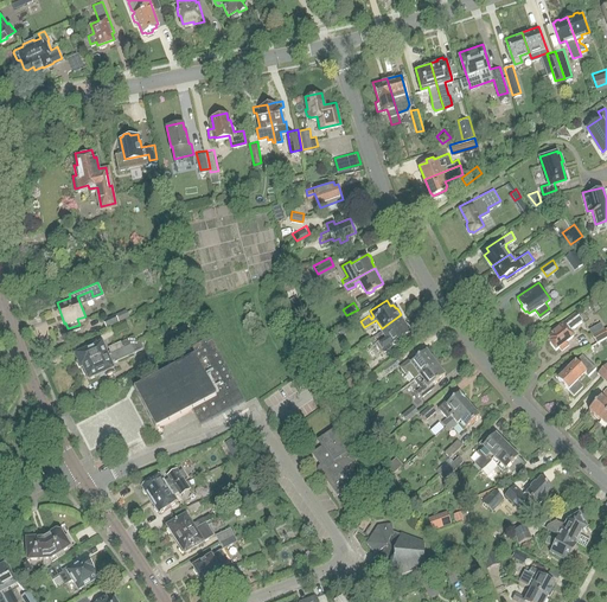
[(126,306),(103,318),(107,325),(129,313),(126,306)]
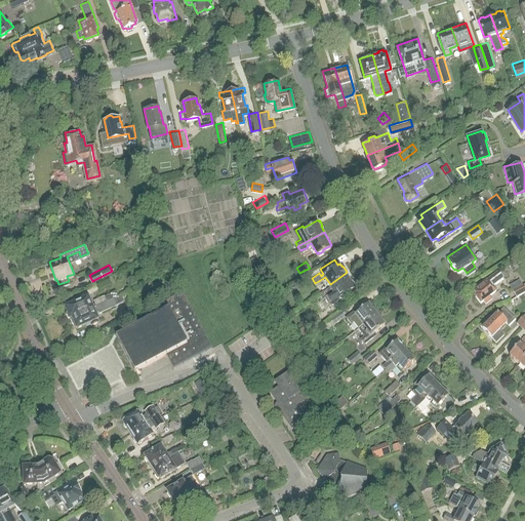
[(491,295),(490,293),(495,288),(492,284),(503,276),(497,269),(486,277),(486,276),(478,283),(479,285),(474,289),(476,292),(475,293),(480,301),(483,297),(485,301),(491,295)]
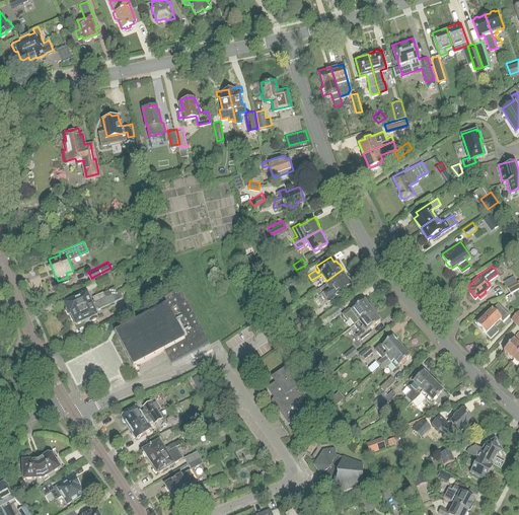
[(342,270),(326,281),(315,288),(319,293),(320,292),(325,299),(335,294),(335,293),(336,292),(337,292),(340,290),(340,289),(351,283),(350,281),(351,280),(351,278),(349,275),(347,274),(346,275),(342,270)]
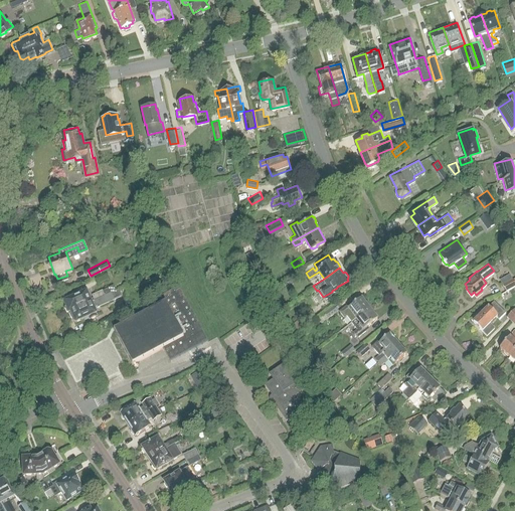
[(106,269),(95,275),(98,280),(108,275),(106,269)]
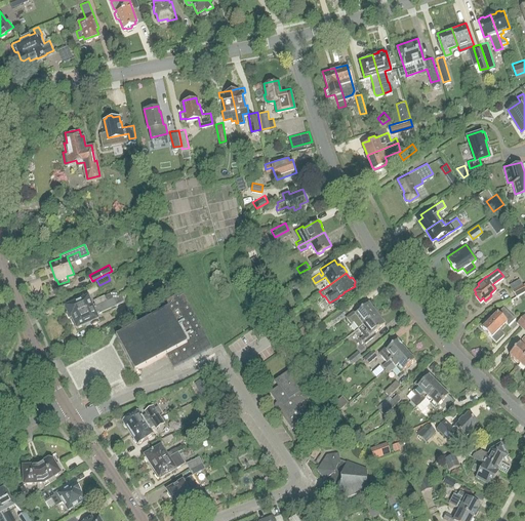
[(304,275),(291,282),(294,288),(307,281),(304,275)]
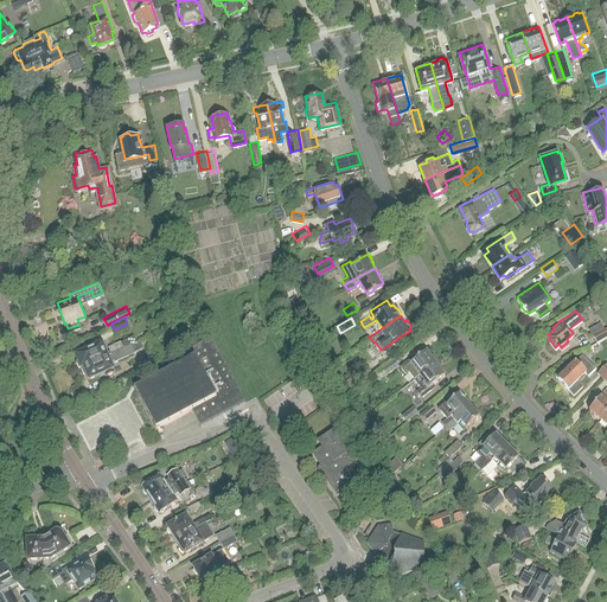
[(601,326),(590,332),(595,340),(606,334),(601,326)]
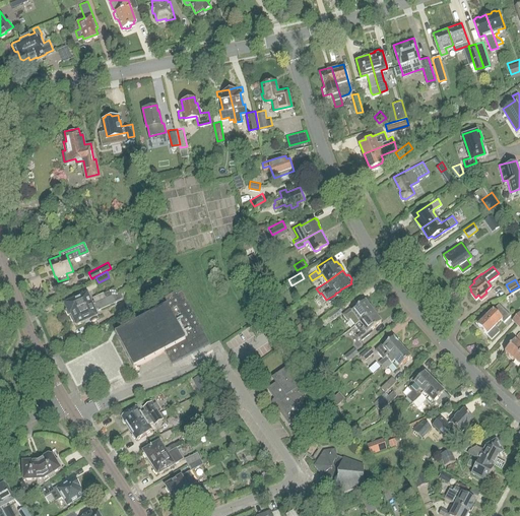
[(120,297),(115,284),(105,288),(108,296),(69,313),(71,317),(74,318),(76,322),(88,317),(90,319),(99,316),(94,308),(120,297)]
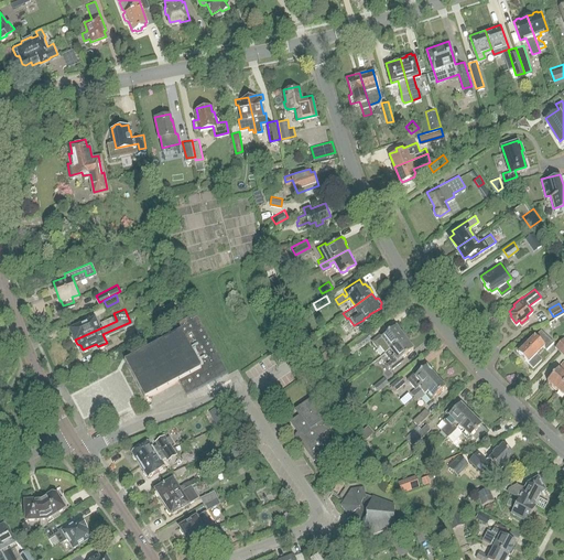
[(186,391),(215,376),(220,373),(221,375),(226,373),(225,370),(227,369),(196,310),(159,330),(163,337),(125,358),(144,396),(179,378),(186,391)]
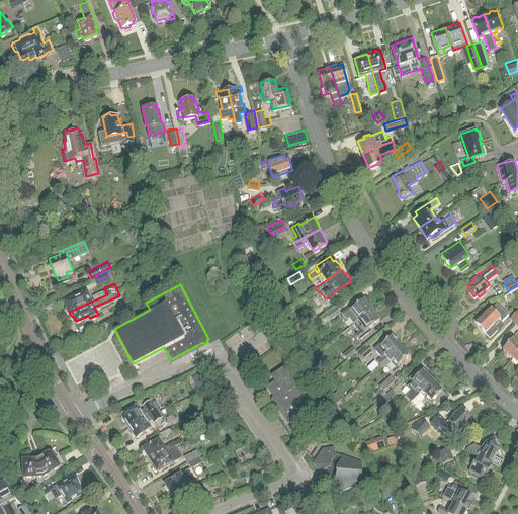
[(107,294),(104,287),(92,292),(94,296),(90,297),(86,287),(77,290),(79,293),(64,300),(66,305),(66,306),(68,310),(69,310),(69,312),(107,294)]
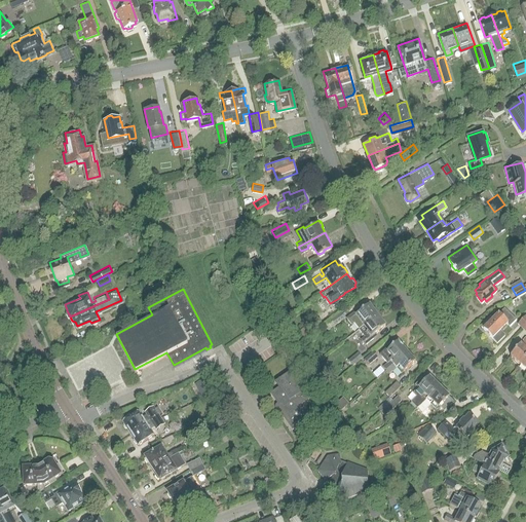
[(378,309),(375,306),(373,306),(369,301),(362,307),(361,305),(346,315),(351,323),(354,321),(359,326),(363,322),(376,311),(378,309)]
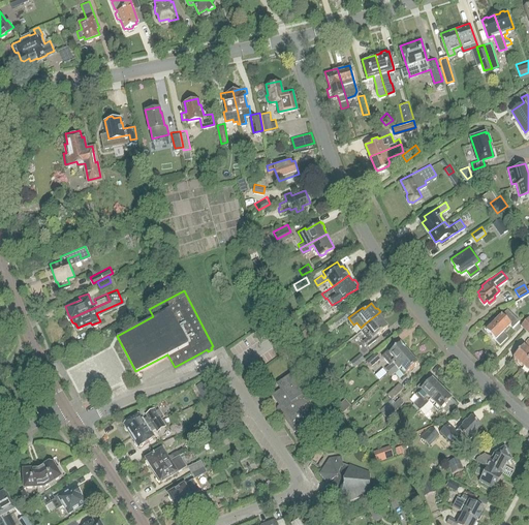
[(495,338),(500,342),(507,335),(503,330),(510,322),(512,326),(519,319),(507,307),(496,318),(493,315),(484,325),(486,328),(486,329),(488,331),(492,336),(493,335),(495,338)]
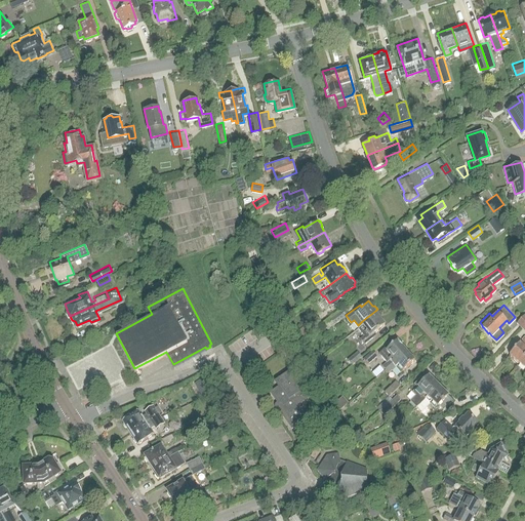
[(340,310),(330,317),(334,322),(344,315),(340,310)]
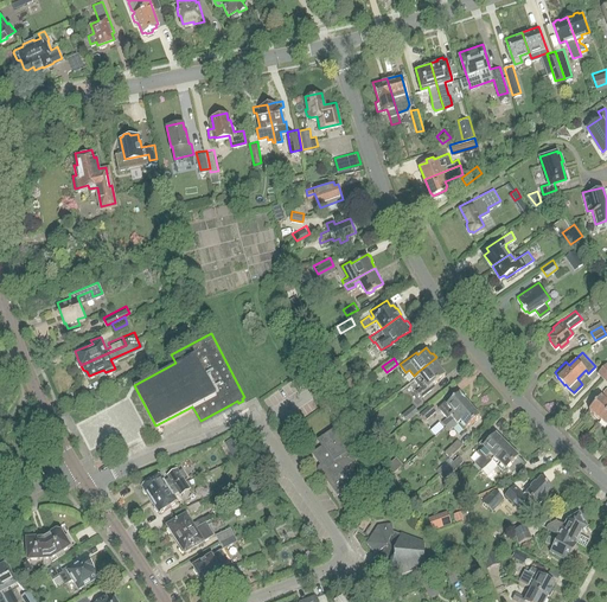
[(434,359),(419,371),(414,376),(421,385),(416,389),(421,395),(432,386),(429,384),(445,372),(434,359)]
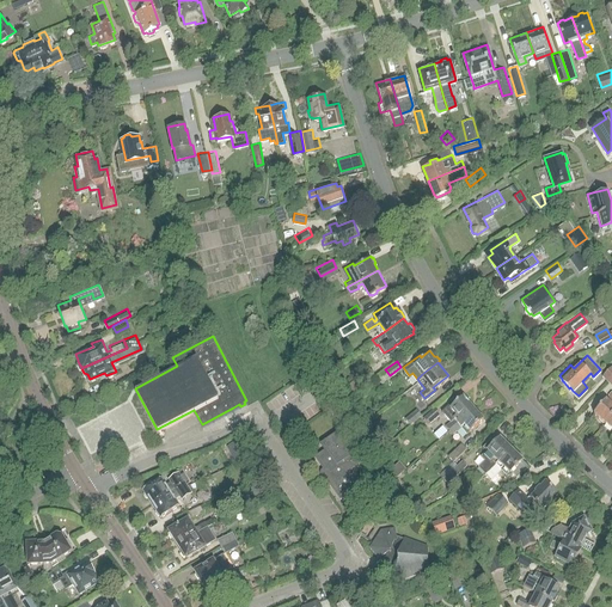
[(611,363),(611,362),(601,373),(611,384),(611,363)]
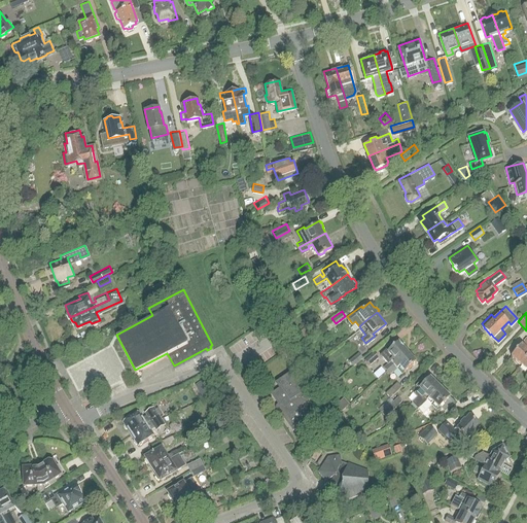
[(318,316),(309,323),(312,327),(322,321),(318,316)]
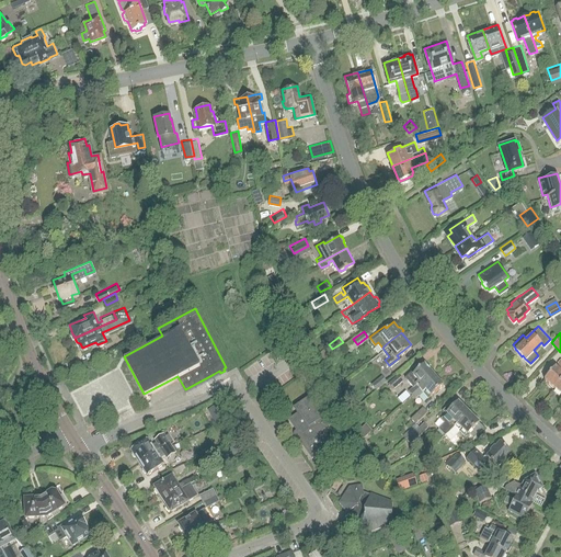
[(545,377),(554,386),(560,377),(560,359),(557,365),(556,364),(545,377)]
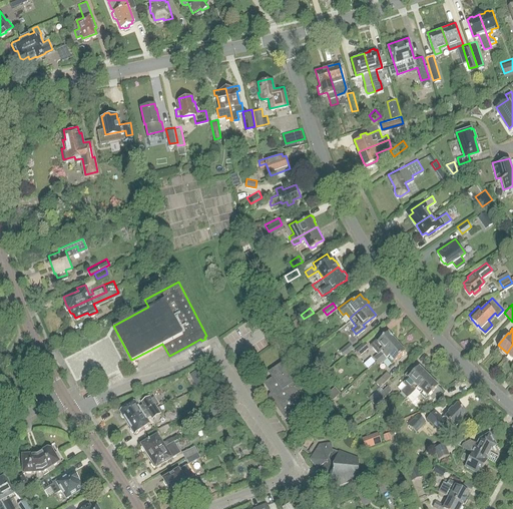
[(370,343),(372,345),(377,352),(374,355),(377,359),(397,341),(393,336),(393,334),(391,331),(389,332),(388,331),(378,340),(376,338),(370,343)]
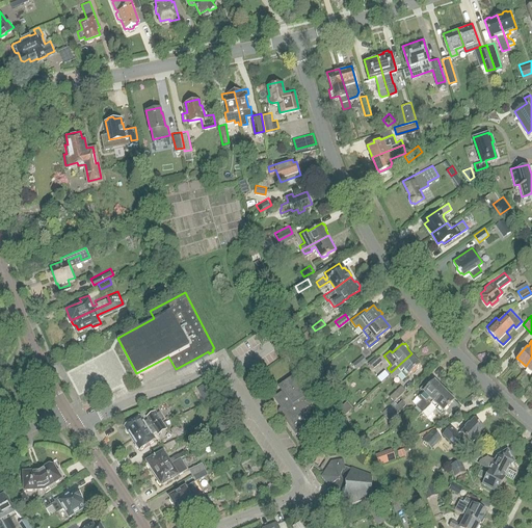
[(379,352),(369,361),(373,366),(383,358),(379,352)]
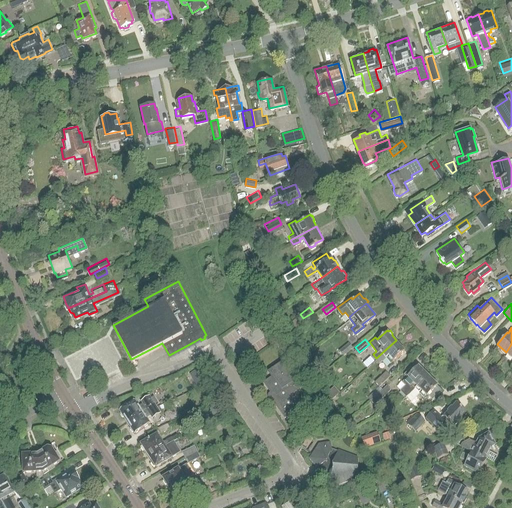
[(385,355),(391,361),(404,349),(396,340),(376,358),(378,361),(385,355)]
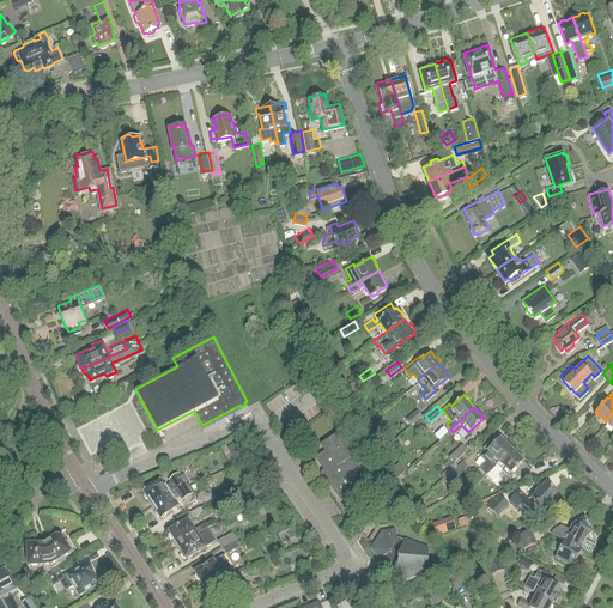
[(417,408),(406,417),(411,423),(422,413),(417,408)]
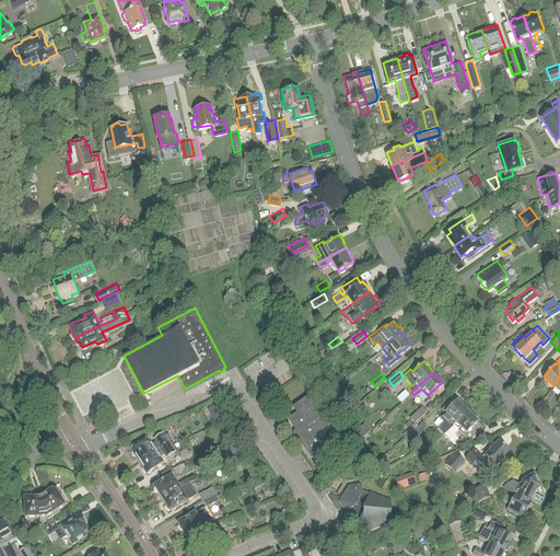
[(293,403),(298,408),(289,415),(303,436),(300,437),(311,453),(314,451),(321,461),(337,449),(331,442),(321,426),(329,419),(324,412),(322,413),(308,393),(293,403)]
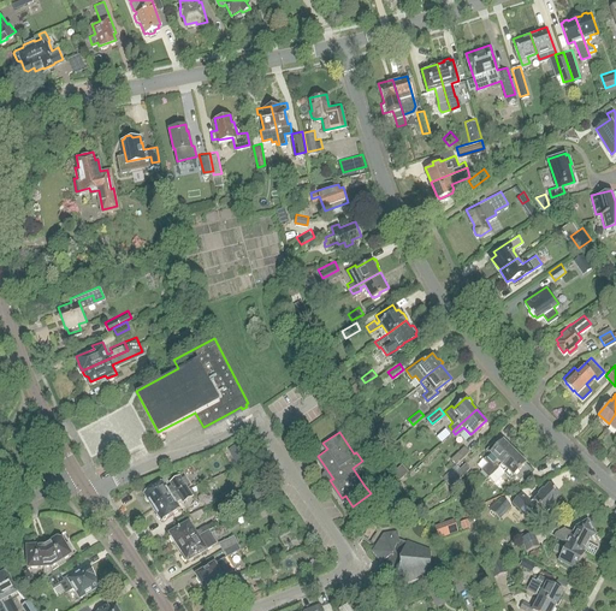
[(491,473),(514,449),(503,438),(497,443),(493,439),(486,448),(490,450),(484,457),(487,461),(481,467),(489,475),(491,473)]
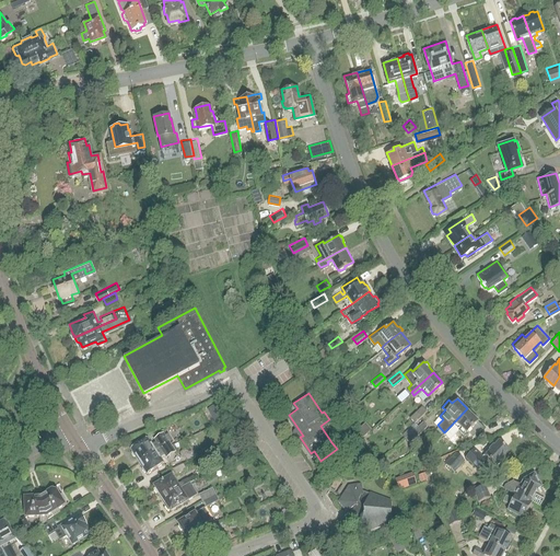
[(218,400),(208,406),(211,409),(212,408),(219,417),(226,413),(218,400)]
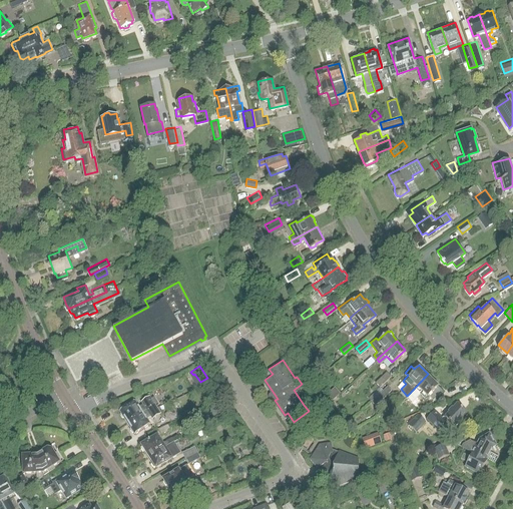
[(388,370),(377,380),(381,385),(392,374),(388,370)]
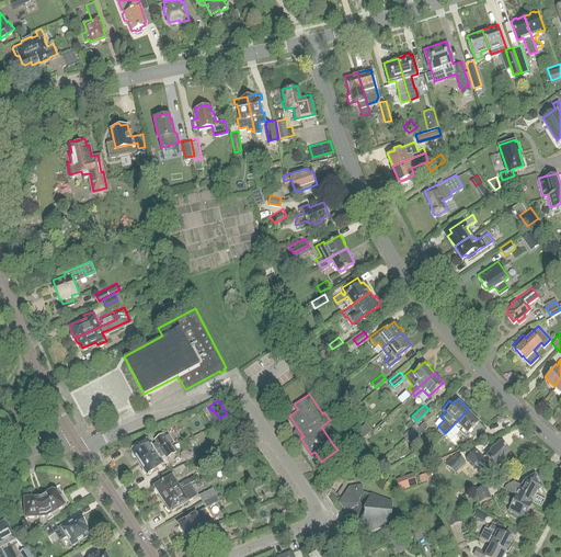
[(469,430),(474,435),(483,425),(468,409),(447,431),(450,434),(458,428),(461,425),(467,431),(469,430)]
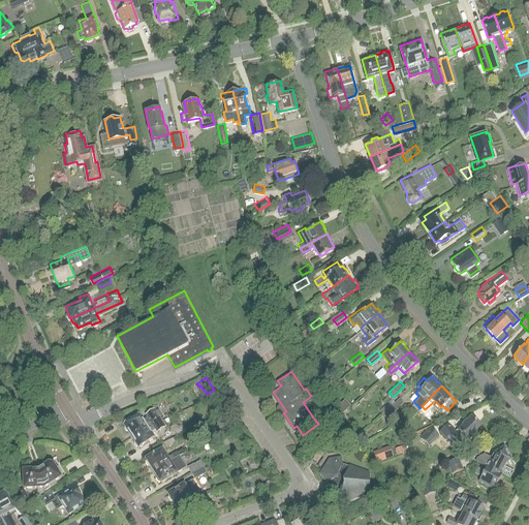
[(389,407),(384,410),(383,411),(389,415),(393,411),(394,411),(405,400),(401,396),(396,401),(389,407)]
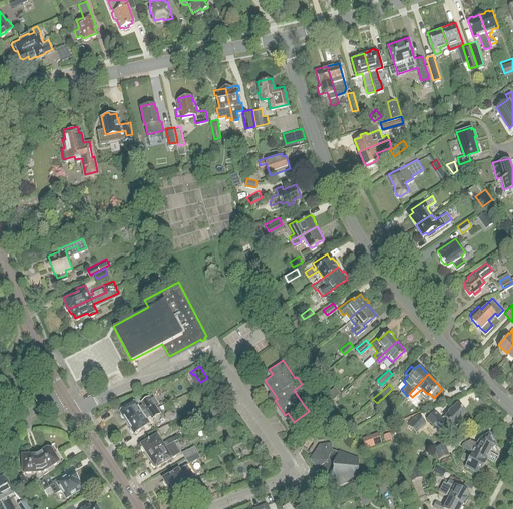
[(331,399),(336,395),(341,391),(336,385),(331,389),(326,393),(331,399)]
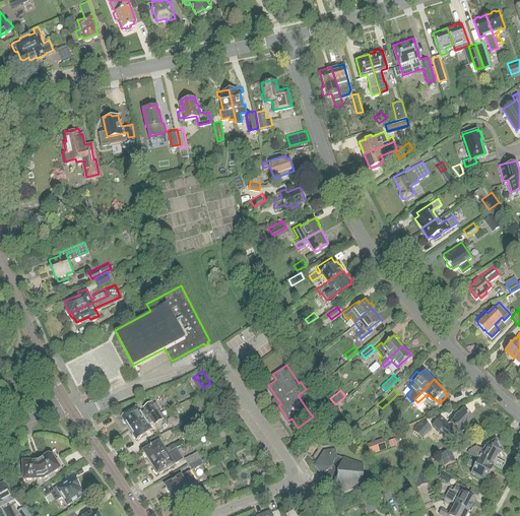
[(385,390),(375,400),(378,403),(382,400),(389,394),(385,390)]
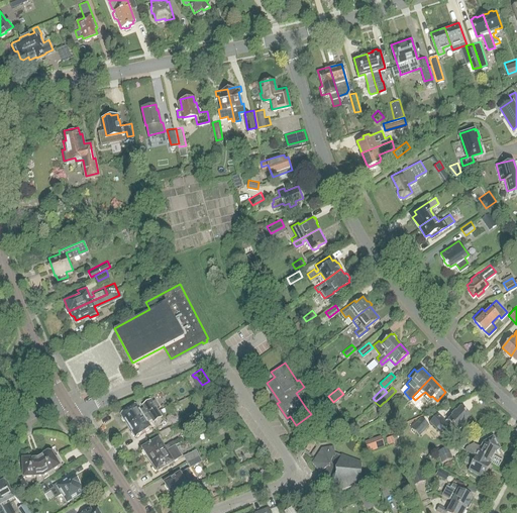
[(120,412),(122,414),(121,415),(123,418),(124,418),(128,423),(157,405),(153,400),(150,396),(142,402),(144,405),(140,407),(136,401),(120,412)]
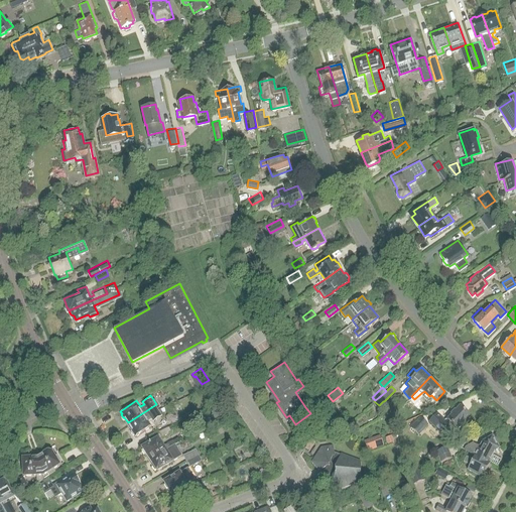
[(227,415),(221,403),(209,408),(215,421),(227,415)]
